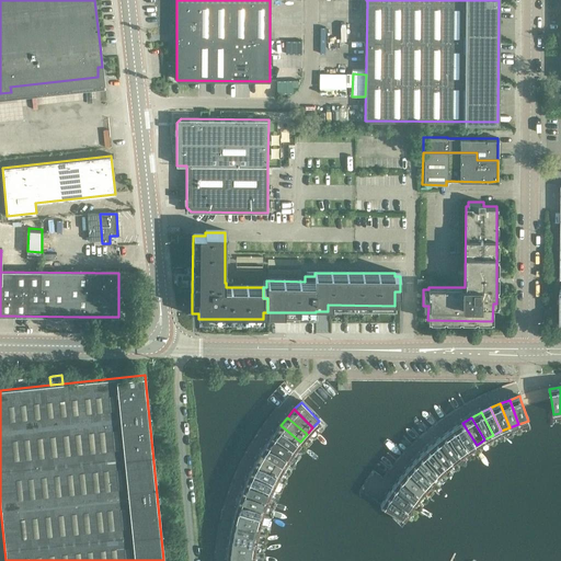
[(477,445),(462,423),(454,428),(468,449),(477,445)]
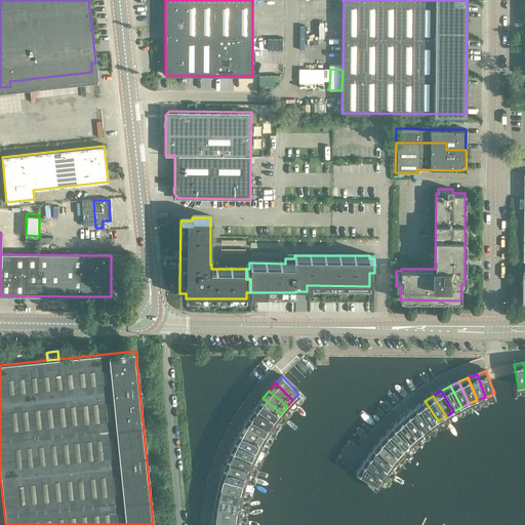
[(263,398),(256,406),(276,420),(281,413),(263,398)]
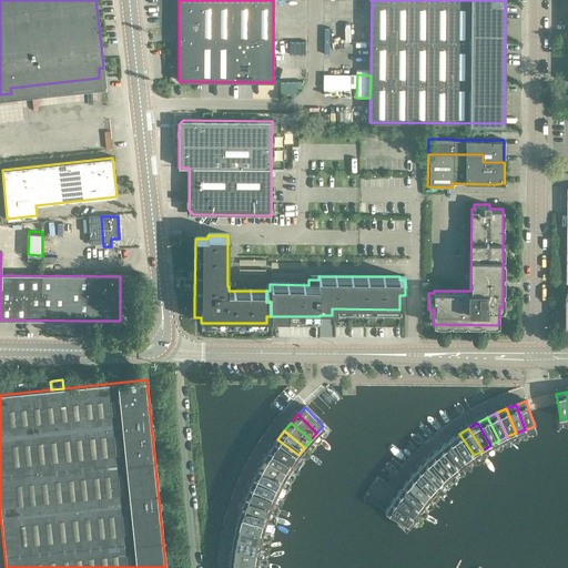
[(459,434),(450,440),(466,462),(474,455),(459,434)]
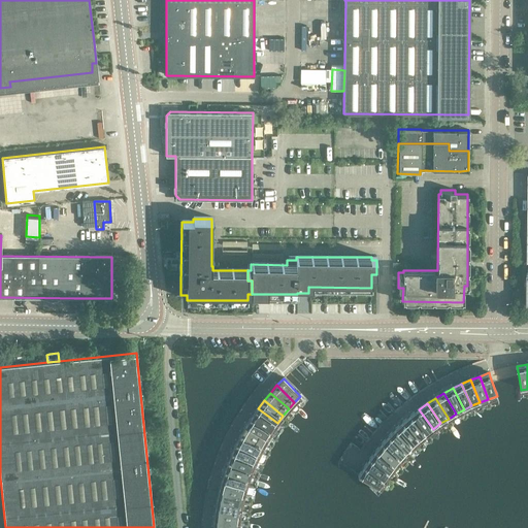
[(272,430),(277,423),(258,408),(252,416),(272,430)]
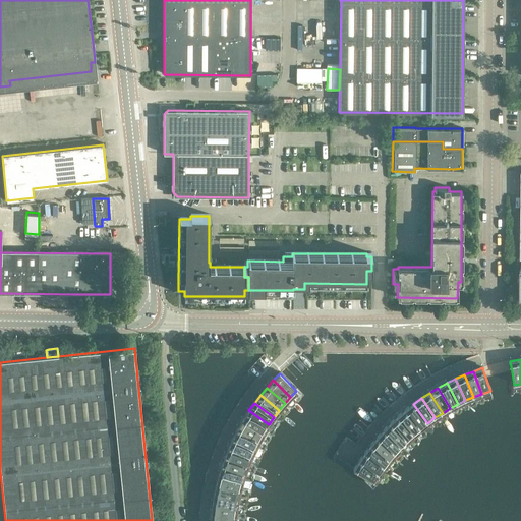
[(427,423),(413,404),(405,410),(421,428),(427,423)]
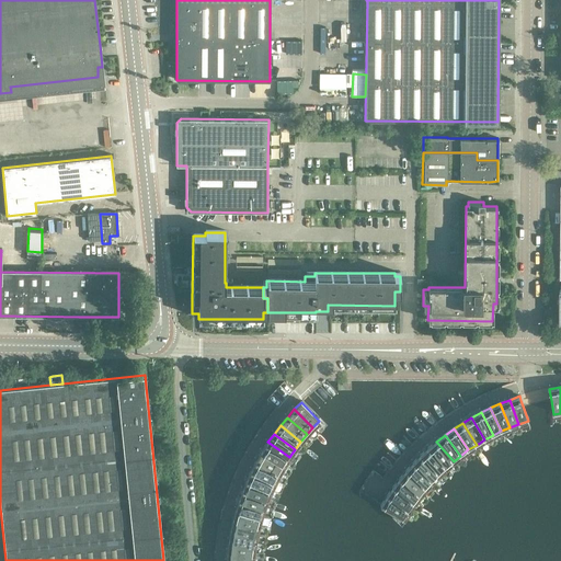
[(267,442),(262,451),(284,465),(289,457),(267,442)]
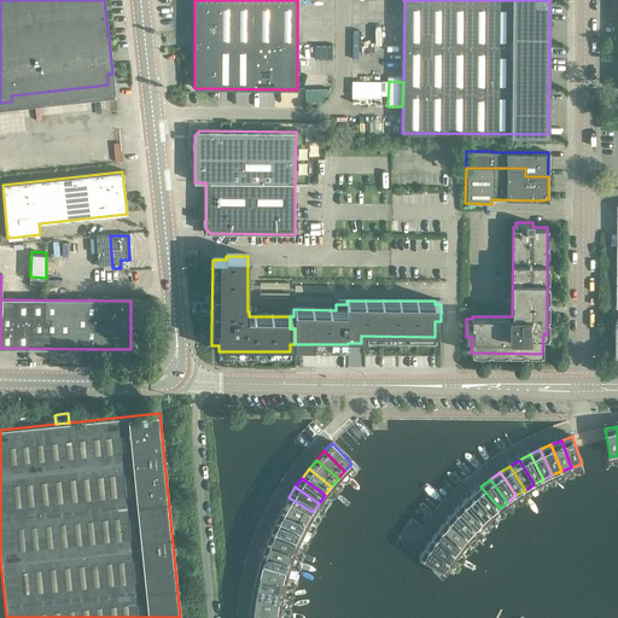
[(481,487),(472,494),(491,516),(500,508),(481,487)]
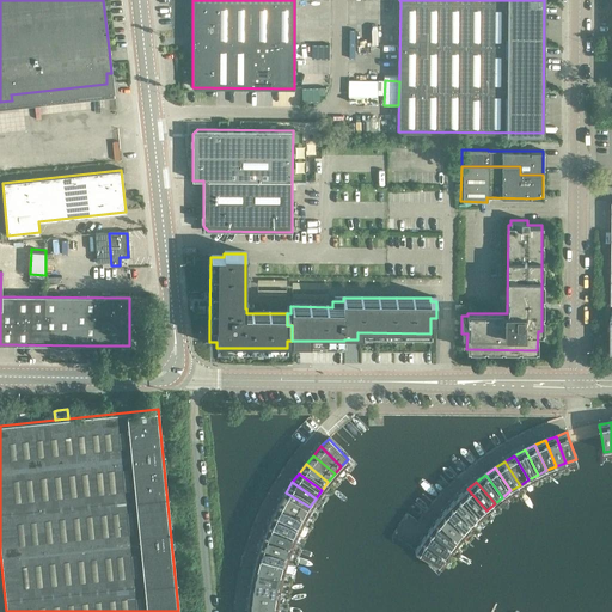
[(487,510),(467,489),(459,497),(479,516),(487,510)]
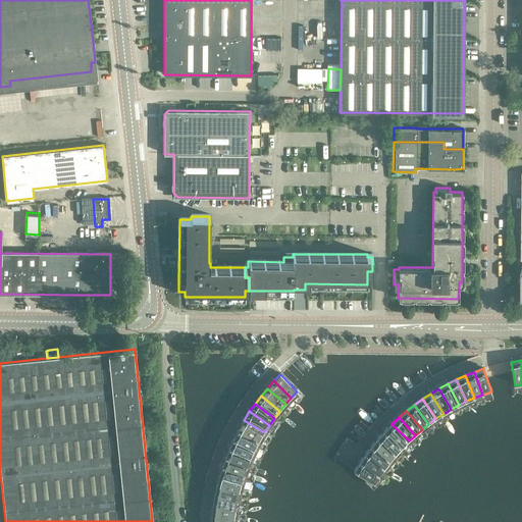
[(260,439),(264,432),(244,420),(239,428),(260,439)]
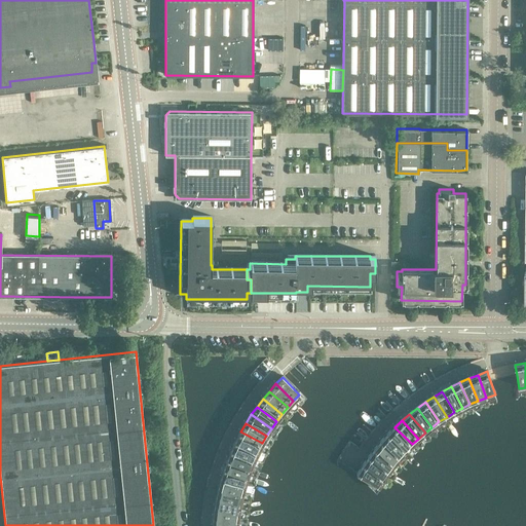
[(395,427),(387,435),(406,451),(412,444),(395,427)]
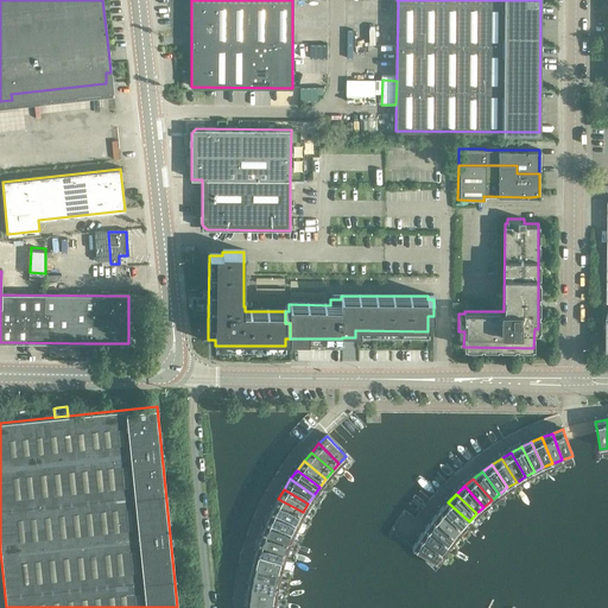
[(278,499),(273,508),(298,521),(303,512),(278,499)]
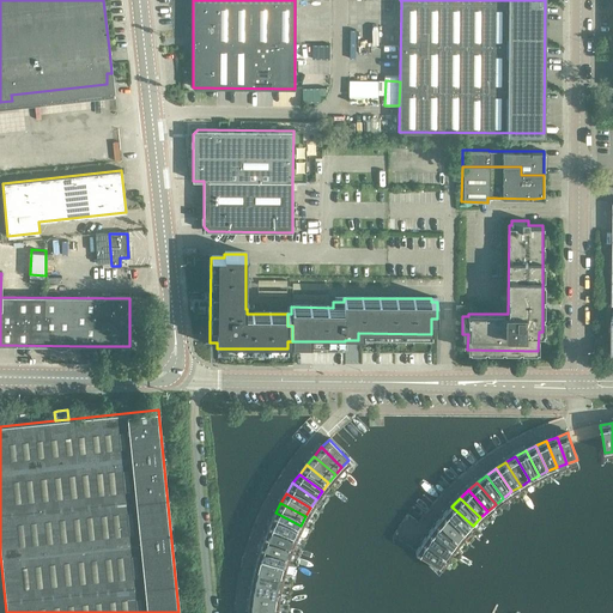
[(466,533),(473,526),(451,507),(444,515),(466,533)]
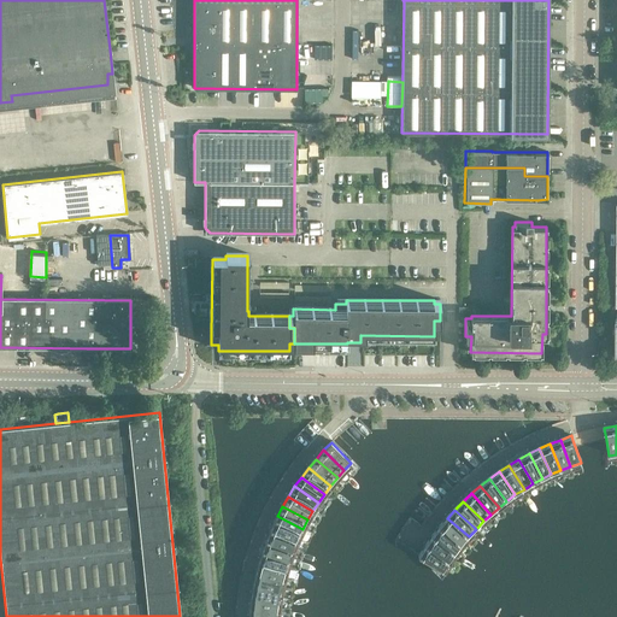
[(299,539),(303,529),(277,516),(272,527),(299,539)]
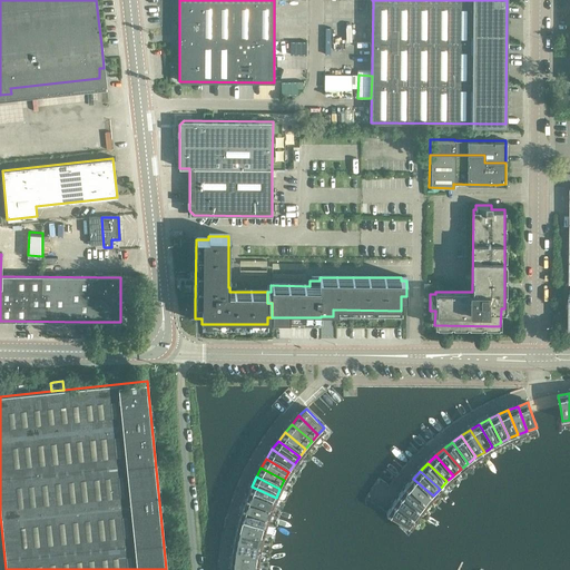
[(413,479),(406,487),(428,503),(433,495),(413,479)]
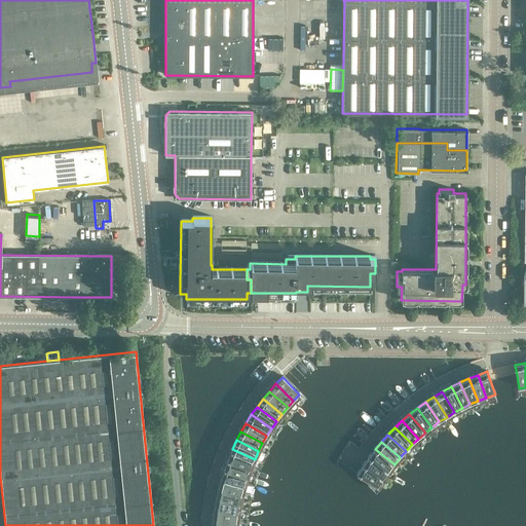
[(232,449),(228,458),(251,467),(255,459),(232,449)]
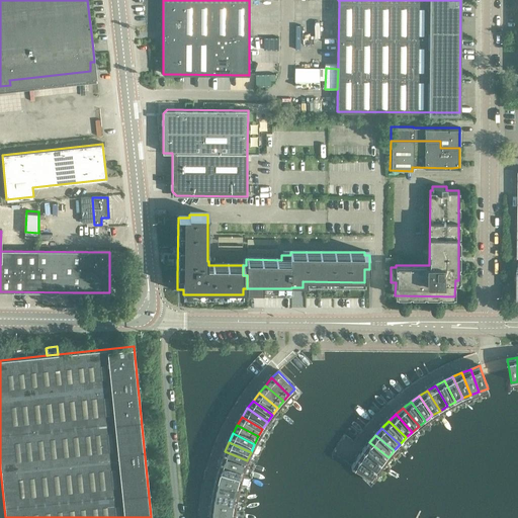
[(363,450),(382,464),(389,457),(369,442),(363,450)]
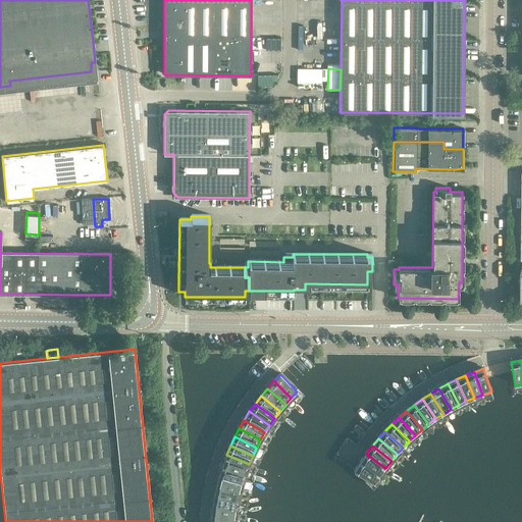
[(366,454),(361,462),(380,475),(385,468),(366,454)]
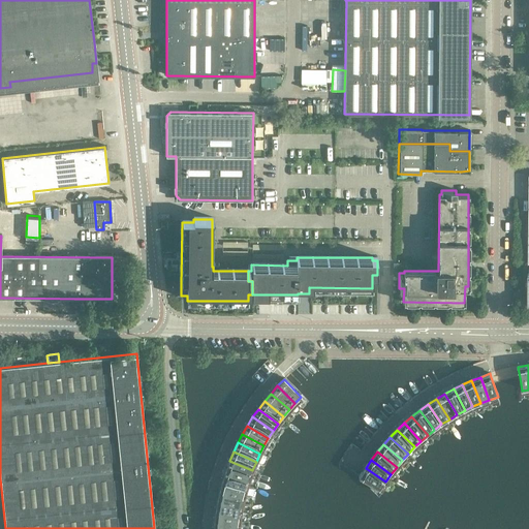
[(249,478),(252,470),(229,461),(226,470),(249,478)]
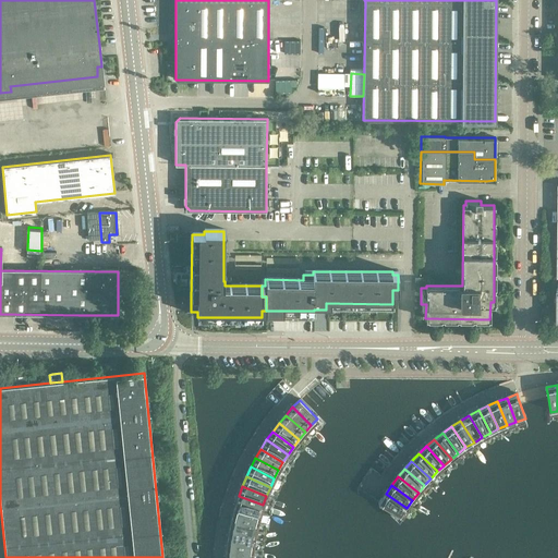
[(386,494),(380,502),(379,502),(391,509),(390,512),(399,521),(407,508),(386,494)]
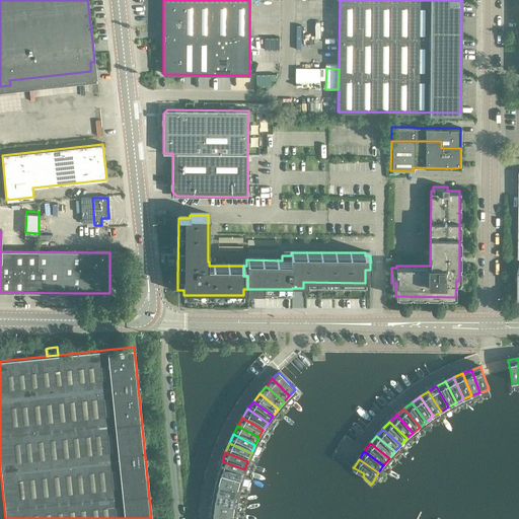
[(222,461),(219,470),(242,477),(244,469),(222,461)]
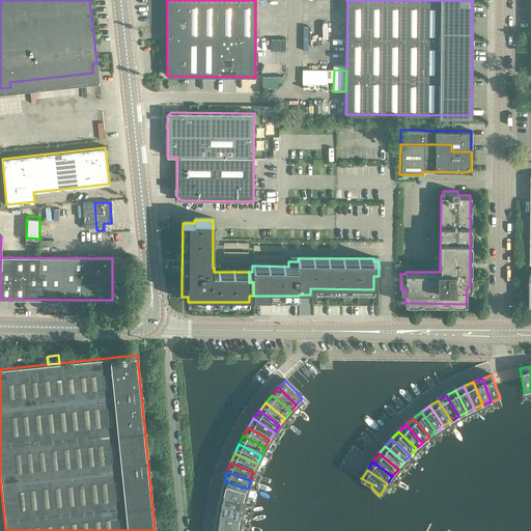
[(245,497),(248,488),(224,481),(221,491),(245,497)]
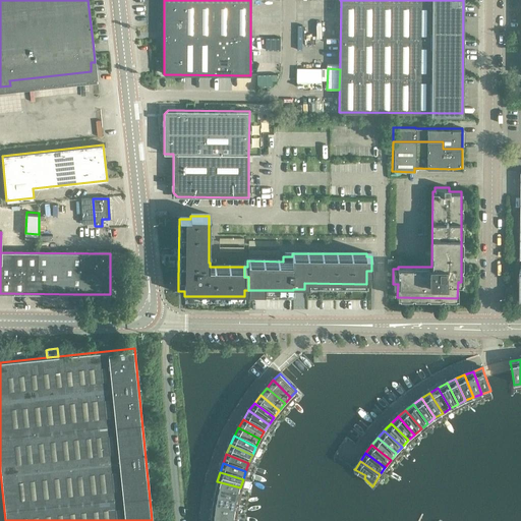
[(217,481),(215,491),(239,497),(240,487),(217,481)]
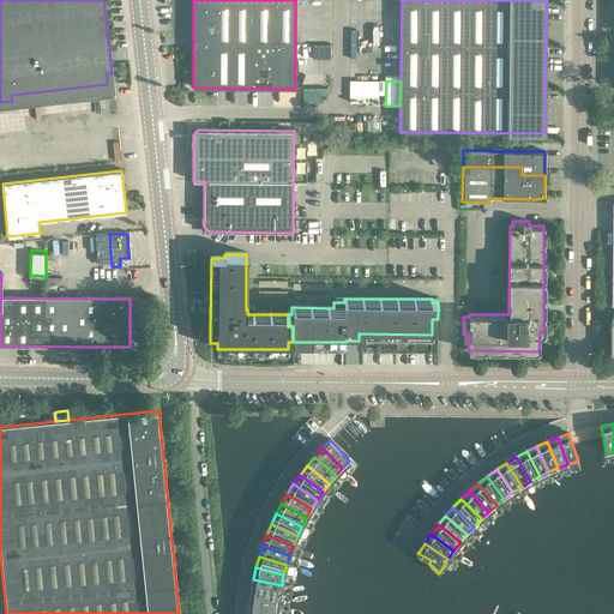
[(280,595),(282,585),(253,579),(251,590),(280,595)]
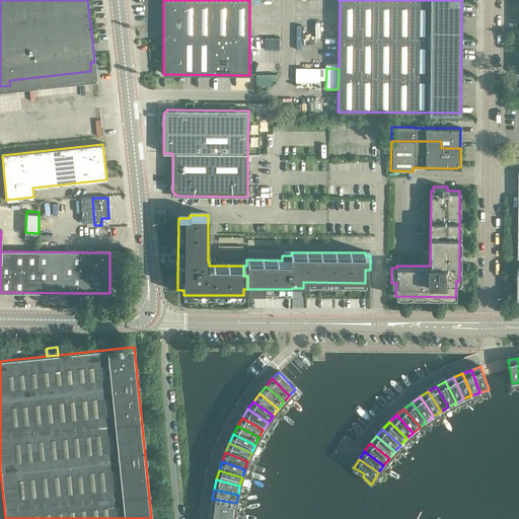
[(212,499),(211,509),(235,512),(236,503),(212,499)]
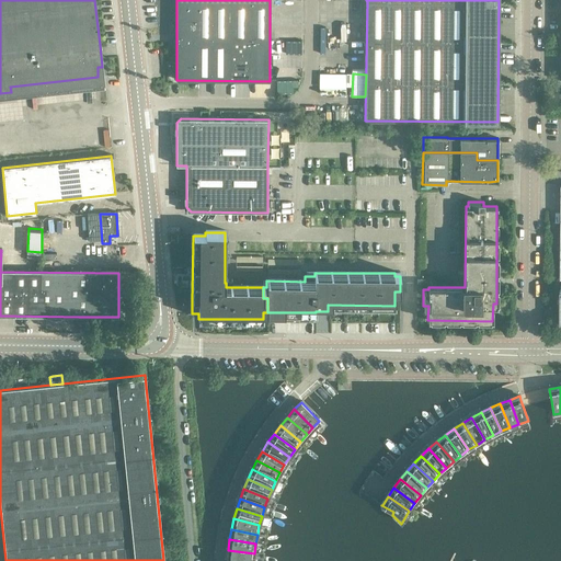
[(236,560),(253,560),(254,553),(228,550),(227,560),(236,560)]
